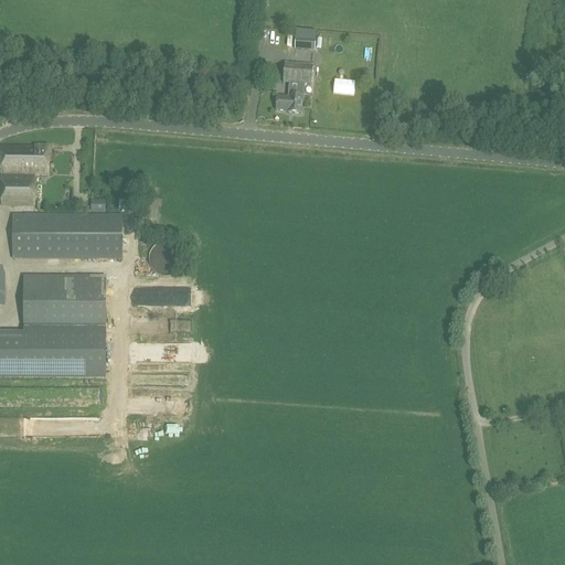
[(306,39),(306,34),(297,33),(296,50),(315,52),(317,40),(306,39)]
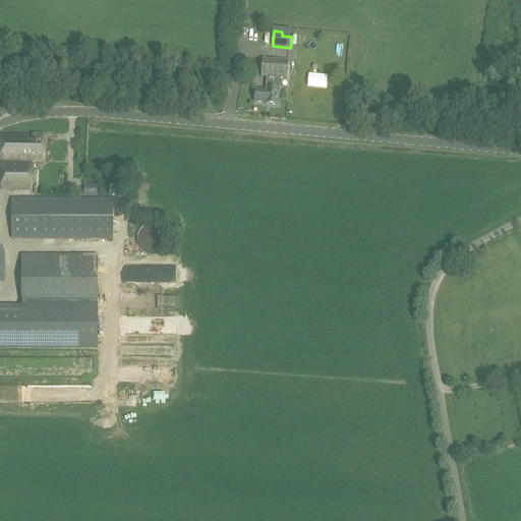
[(262,77),(268,77),(267,88),(267,91),(255,90),(254,103),(265,103),(265,105),(278,106),(281,78),(288,79),(290,60),(263,58),(262,77)]
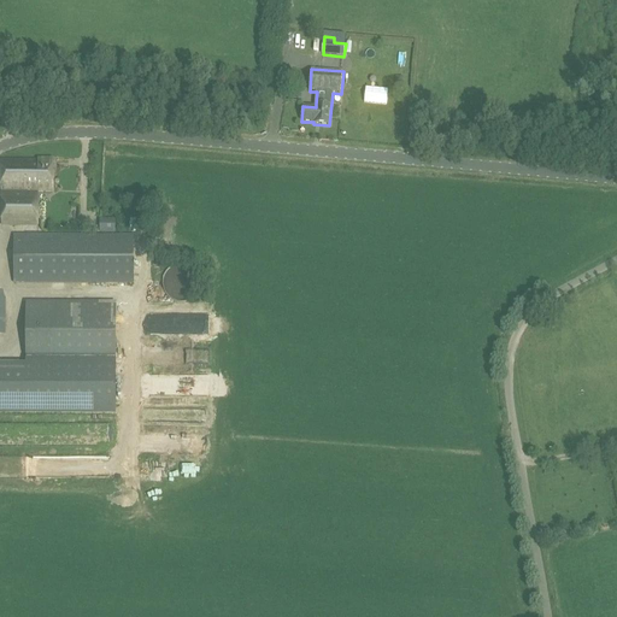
[(25,192),(39,192),(53,192),(53,158),(37,158),(37,159),(25,159),(25,192)]
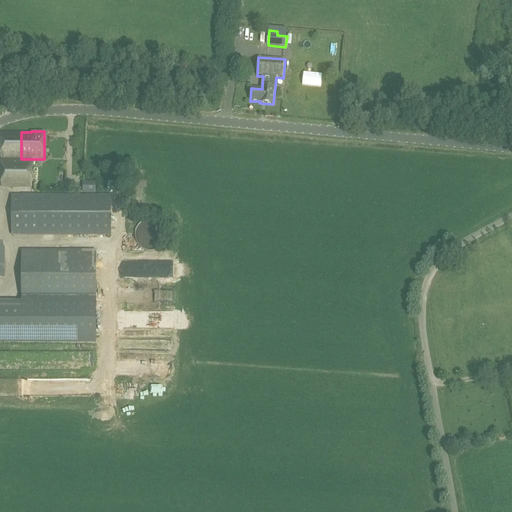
[(32,185),(32,159),(21,159),(21,132),(1,132),(1,185),(32,185)]
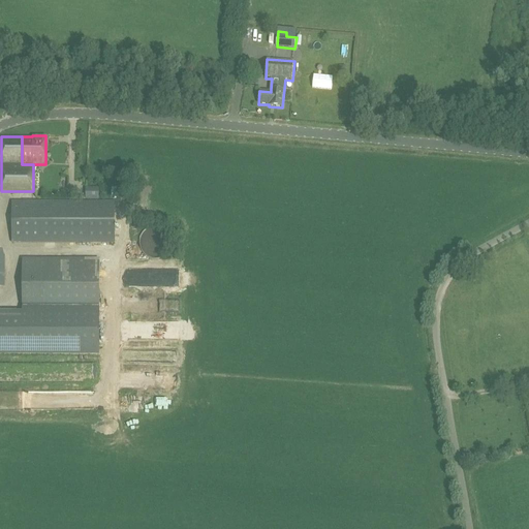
[(115,243),(115,201),(115,200),(112,200),(86,200),(11,200),(11,243),(115,243)]
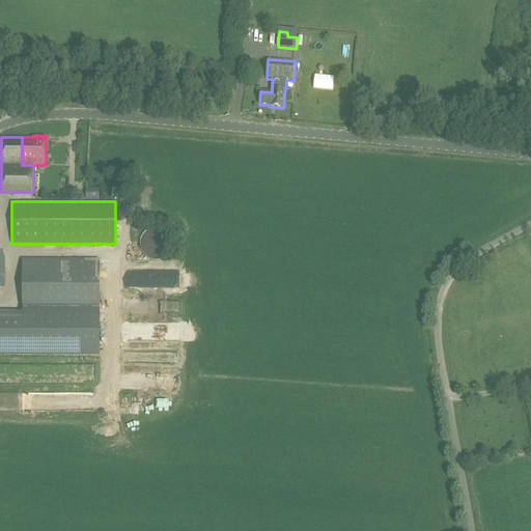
[(141,250),(143,253),(145,256),(148,258),(151,260),(156,261),(159,261),(163,260),(166,258),(169,256),(171,253),(173,250),(174,246),(174,242),(173,239),(171,235),(169,232),(166,230),(163,228),(159,227),(155,227),(151,228),(148,230),(145,232),(142,235),(141,239),(140,243),(140,246),(141,250)]
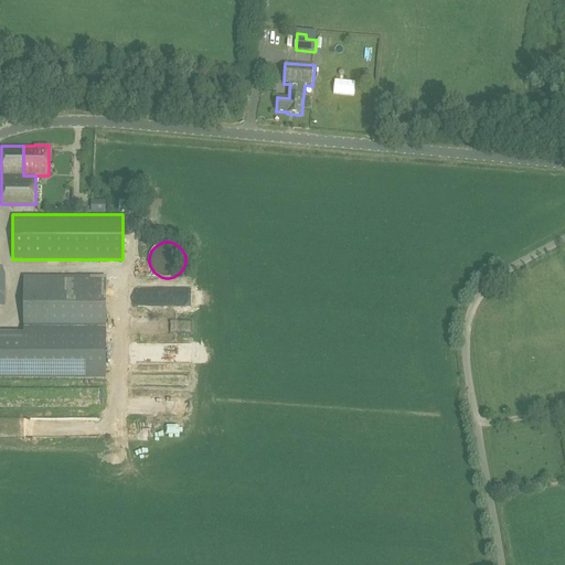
[(23,301),(6,301),(6,334),(0,333),(0,379),(105,380),(105,334),(105,278),(23,278),(23,301)]
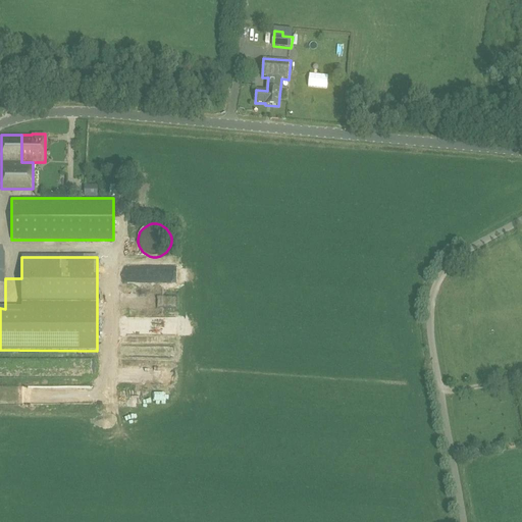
[(169,334),(169,320),(138,321),(139,335),(169,334)]
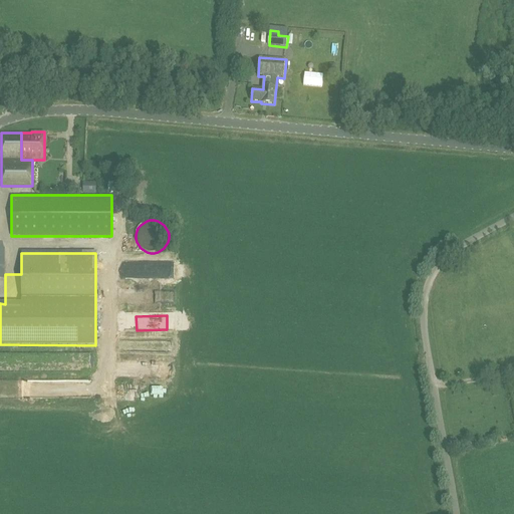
[(162,387),(148,388),(149,400),(163,399),(162,387)]
